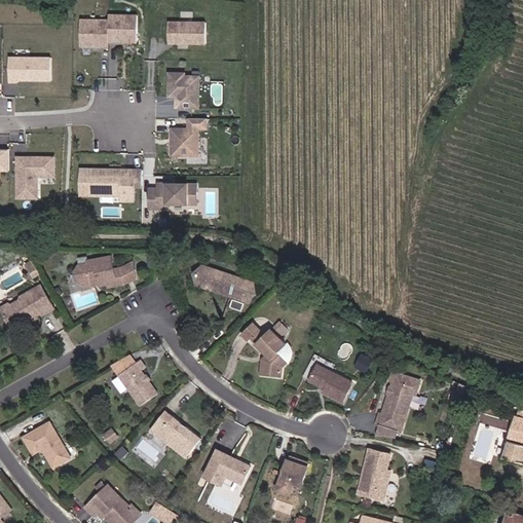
[(110,20),(81,20),(81,45),(110,46),(110,40),(138,41),(138,14),(110,14),(110,20)]
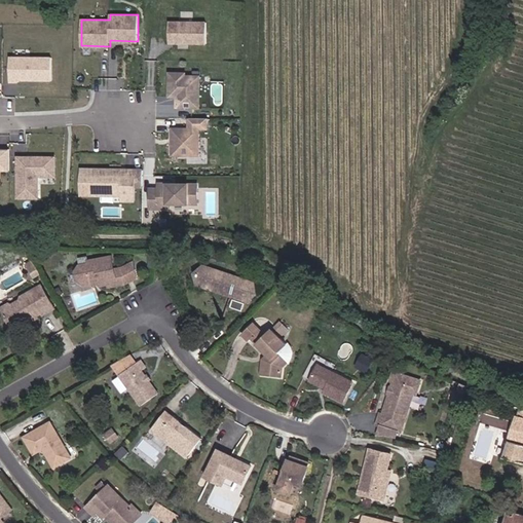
[(207,24),(170,24),(170,44),(207,44),(207,24)]
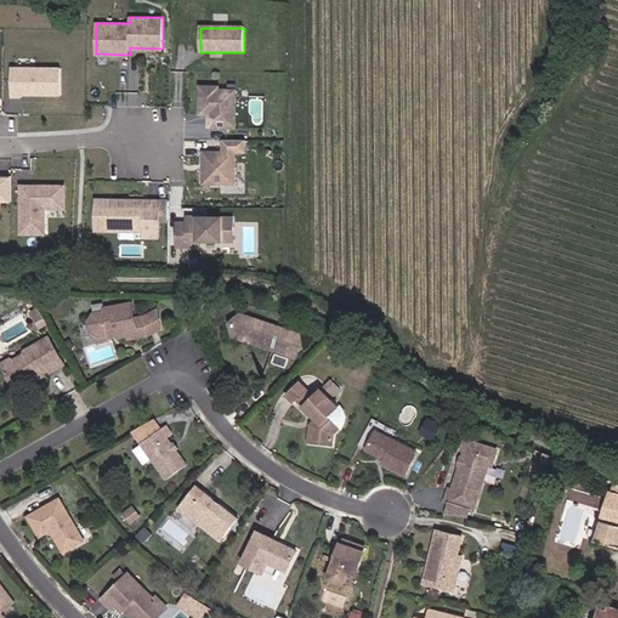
[(60,69),(13,68),(13,94),(60,95),(60,69)]
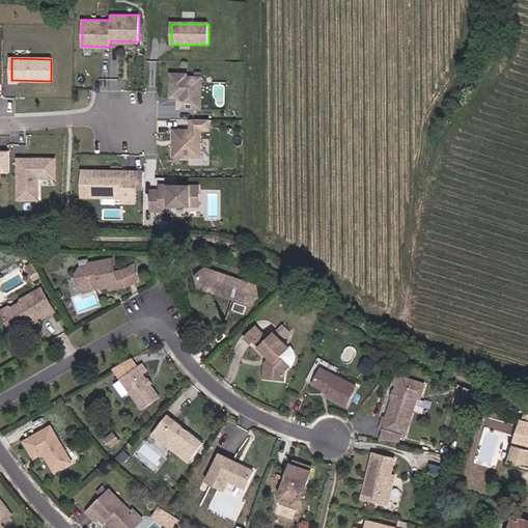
[(186,74),(171,74),(170,98),(181,98),(181,101),(177,101),(177,108),(201,109),(201,77),(186,77),(186,74)]
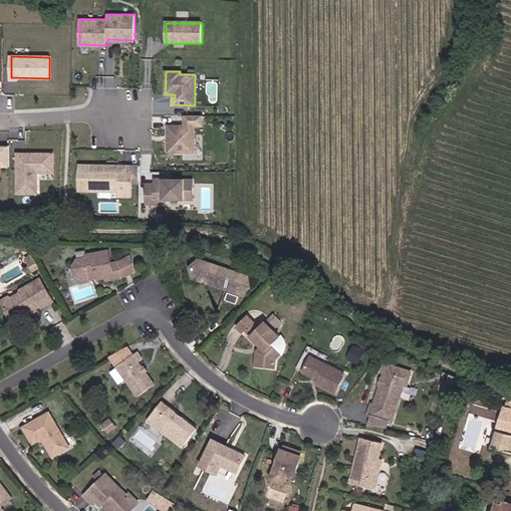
[(185,126),(168,126),(168,153),(195,154),(195,126),(202,126),(202,116),(185,116),(185,126)]
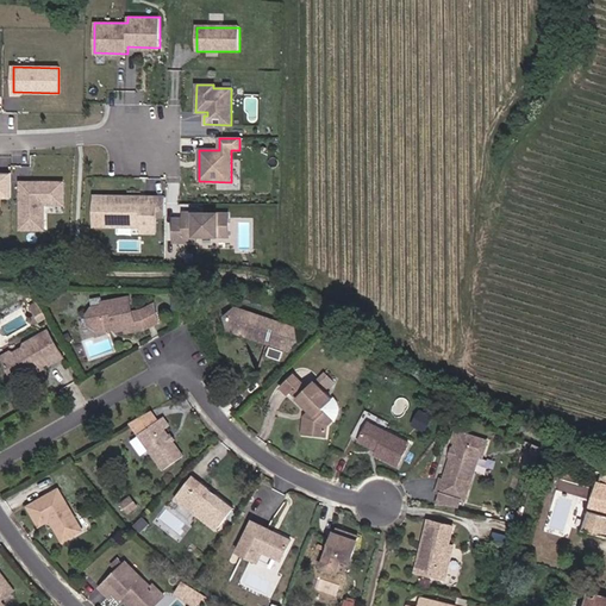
[(0,198),(10,198),(10,176),(0,175),(0,198)]
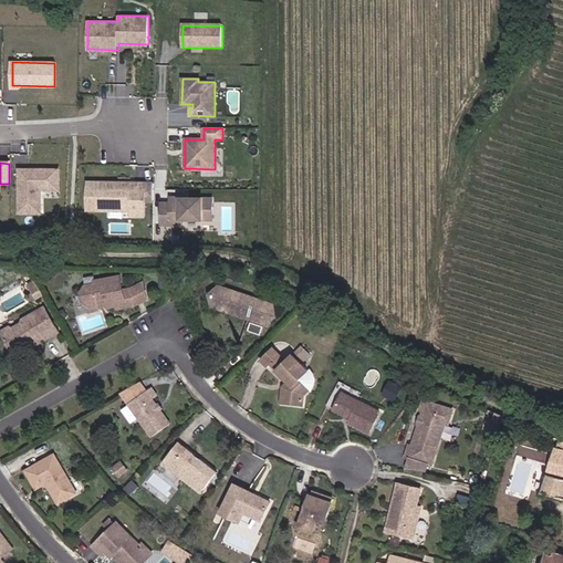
[(58,169),(18,169),(18,214),(40,214),(40,190),(58,190),(58,169)]
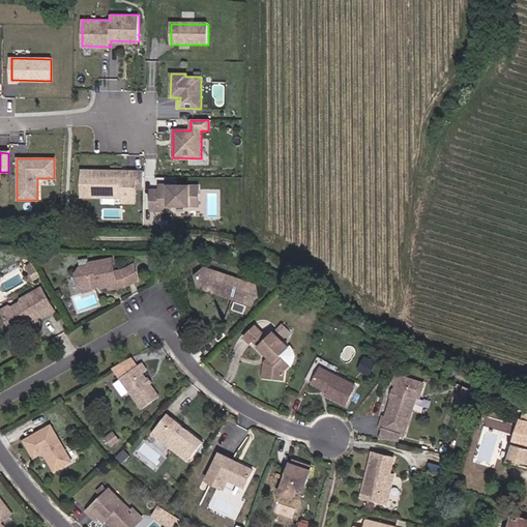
[(111,170),(82,170),(81,196),(101,196),(101,193),(122,193),(122,201),(135,201),(135,186),(144,186),(144,170),(120,170),(117,173),(112,172),(111,170)]
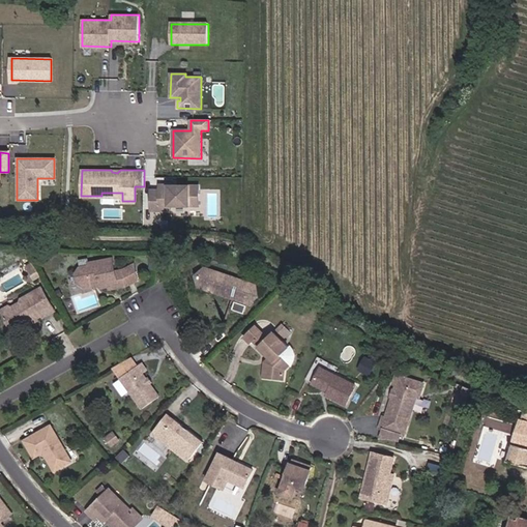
[(158,186),(150,186),(150,205),(169,205),(169,200),(197,201),(197,181),(158,181),(158,186)]
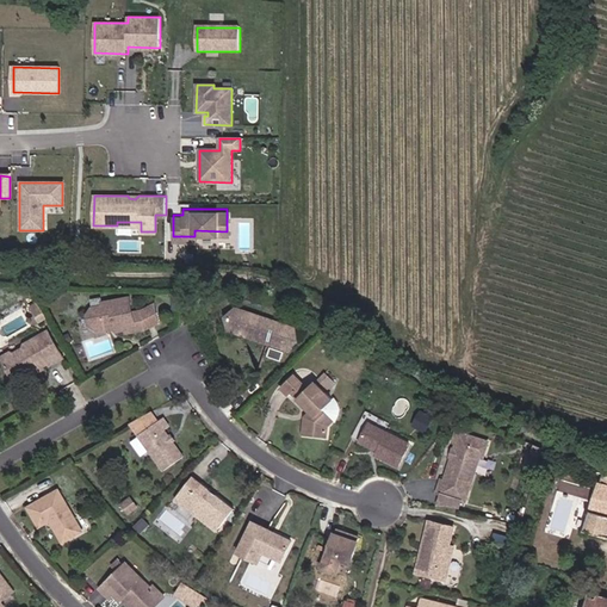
[(128,311),(124,296),(97,302),(98,305),(87,307),(84,314),(86,324),(90,327),(94,329),(105,326),(104,322),(112,321),(113,324),(113,329),(123,327),(124,330),(141,327),(154,320),(150,302),(137,309),(128,311)]
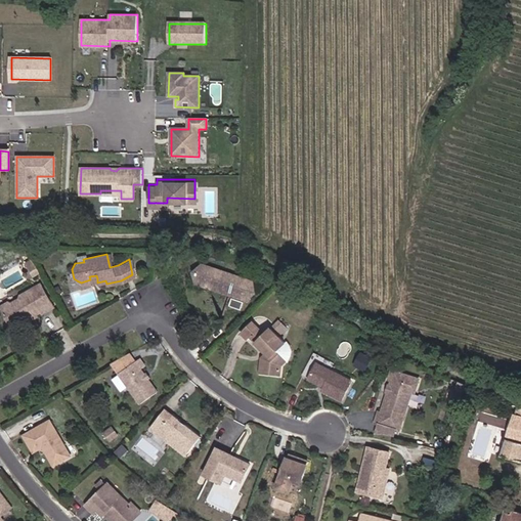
[(39,271),(34,262),(27,266),(32,275),(39,271)]
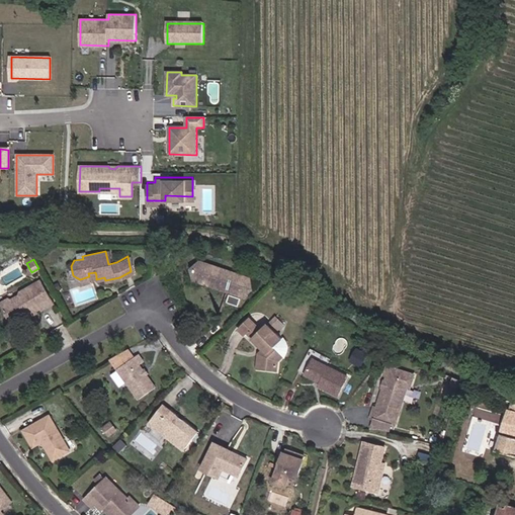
[(216,269),(217,265),(197,260),(185,269),(190,281),(206,285),(207,282),(192,278),(196,264),(216,269)]
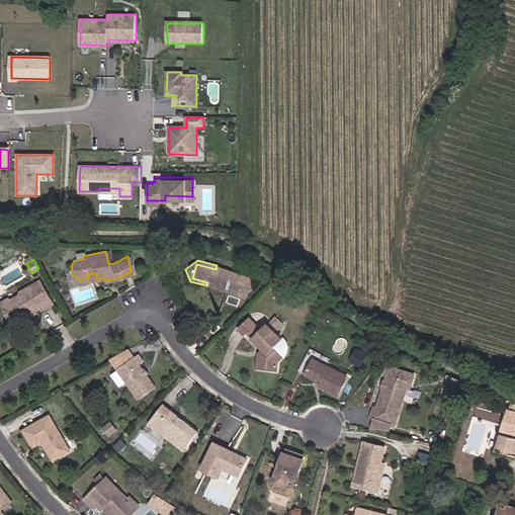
[(207,282),(206,285),(223,289),(224,287),(242,293),(247,278),(242,277),(243,273),(217,265),(216,269),(196,264),(192,278),(207,282)]
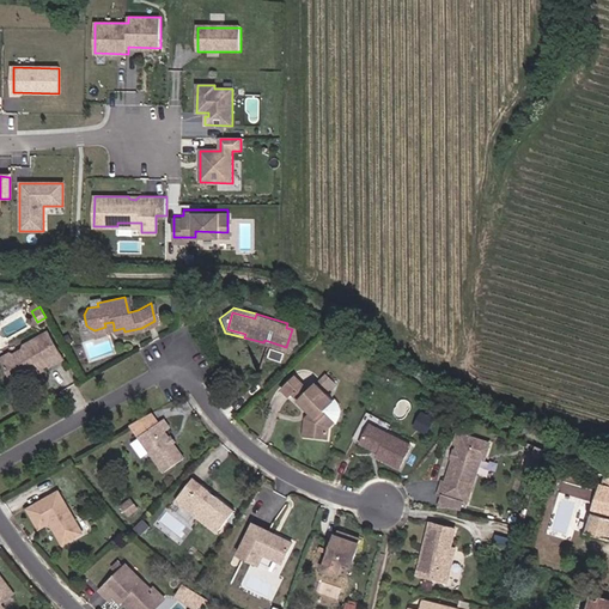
[(265,340),(263,342),(286,349),(299,342),(293,326),(287,323),(286,328),(292,329),(286,347),(265,340)]
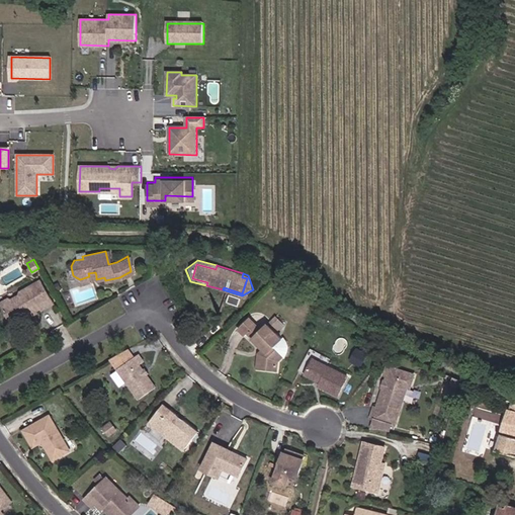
[(9,324),(17,320),(16,318),(22,314),(23,316),(29,313),(30,314),(48,304),(35,281),(16,291),(15,295),(7,299),(5,298),(0,302),(0,307),(9,324)]
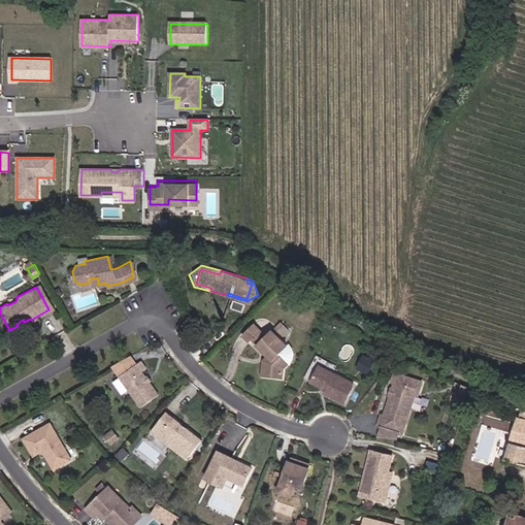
[(232,302),(229,309),(239,313),(241,305),(232,302)]
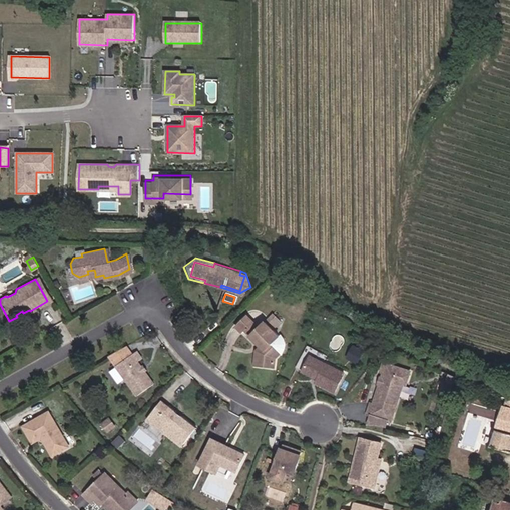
[(271,326),(277,319),(272,314),(265,321),(271,326)]
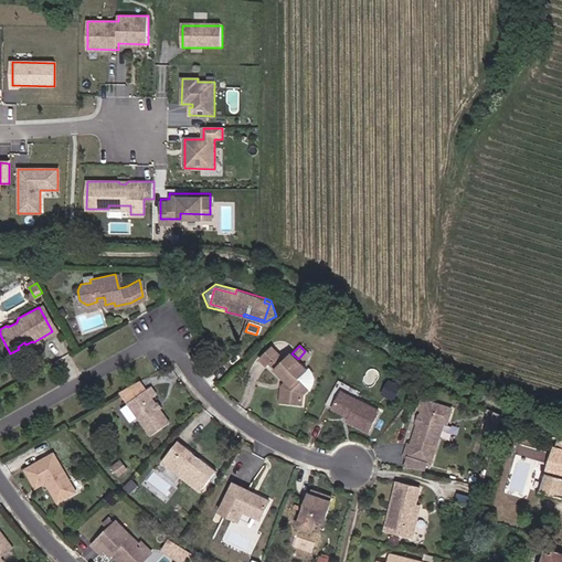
[(267,364),(271,363),(273,360),(281,368),(277,370),(283,373),(287,377),(290,380),(284,388),(283,401),(298,402),(300,396),(301,392),(306,385),(296,379),(306,369),(290,354),(286,359),(273,347),(262,359),(267,364)]
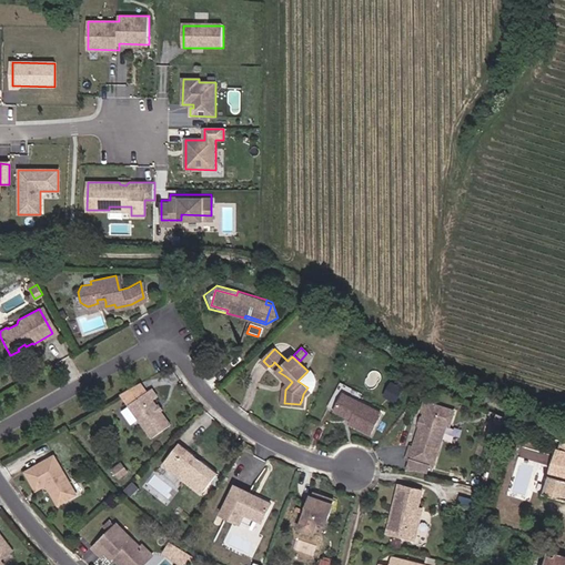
[(272,365),(279,372),(282,370),(274,362),(272,365)]
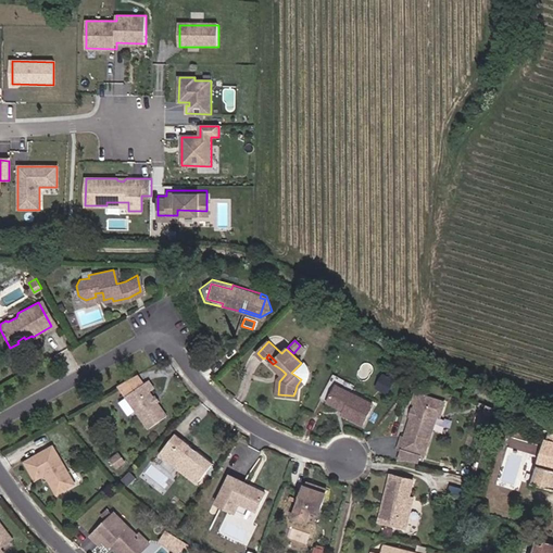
[(273,394),(278,394),(279,381),(286,374),(283,371),(275,378),(274,381),(273,394)]
